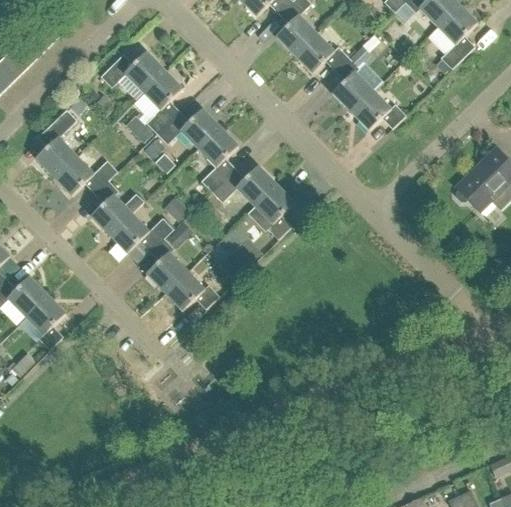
[(278,12),(291,0),(241,0),(255,15),(268,2),(278,12)]
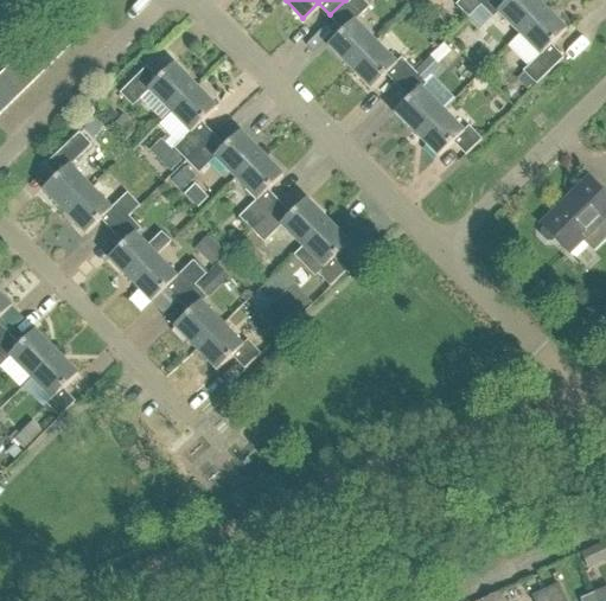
[(348,64),(375,37),(355,17),(359,12),(369,2),(367,0),(350,0),(349,1),(348,0),(345,0),(330,14),(342,26),(326,42),(348,64)]
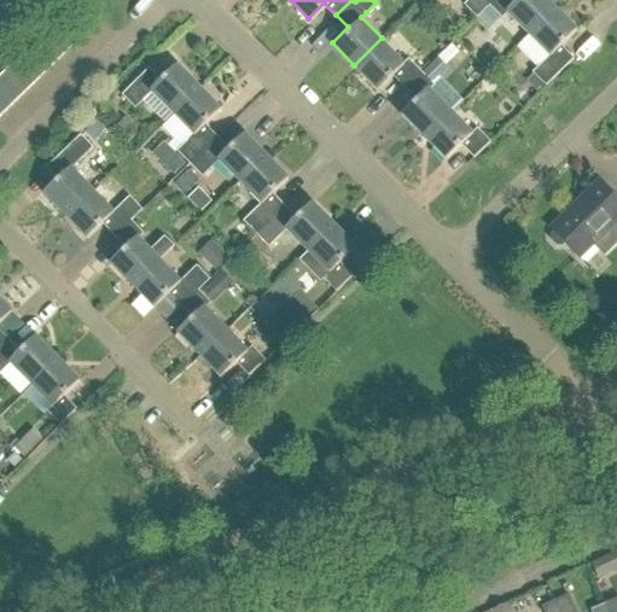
[(476,13),(489,0),(464,0),(476,13)]
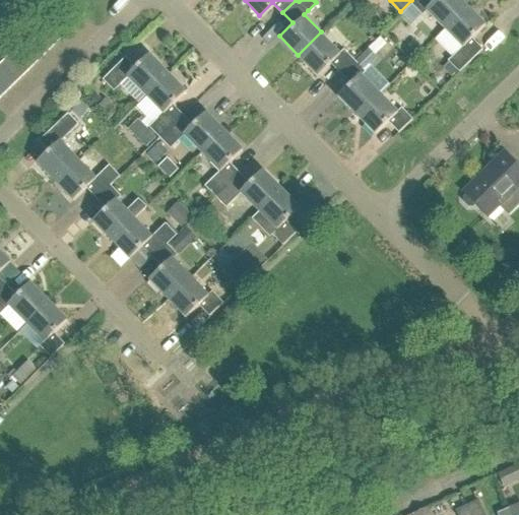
[(411,0),(410,1),(422,11),(425,8),(443,26),(466,3),(463,0),(411,0)]
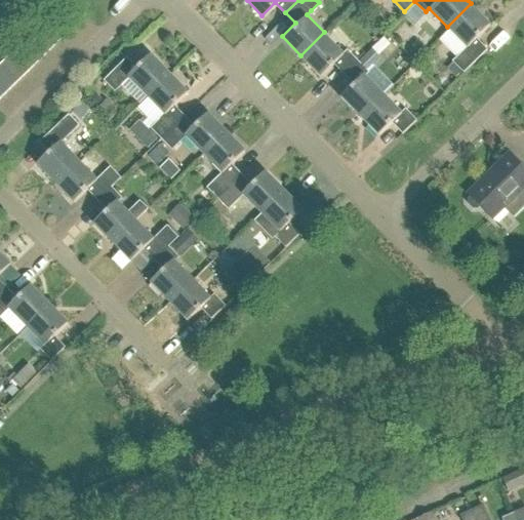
[(471,3),(447,27),(465,44),(460,48),(451,57),(464,69),(472,61),(487,46),(476,35),(489,23),(471,3)]
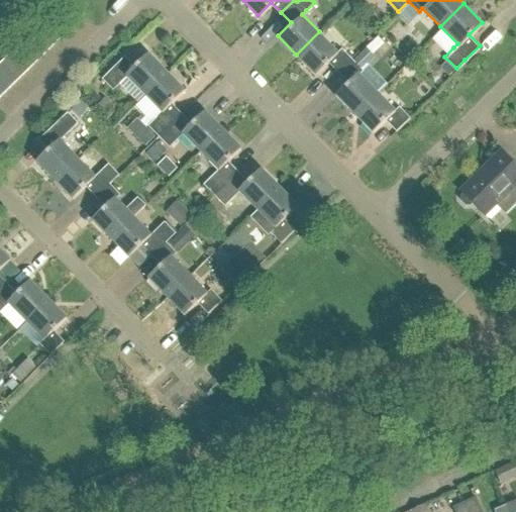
[(337,70),(351,56),(340,44),(336,49),(319,31),(296,55),(314,73),(327,60),(337,70)]
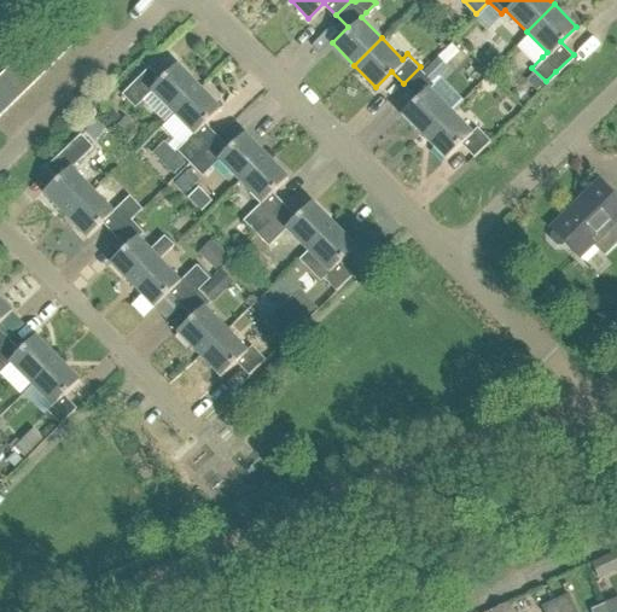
[(13,56),(34,76),(45,65),(24,45),(13,56)]
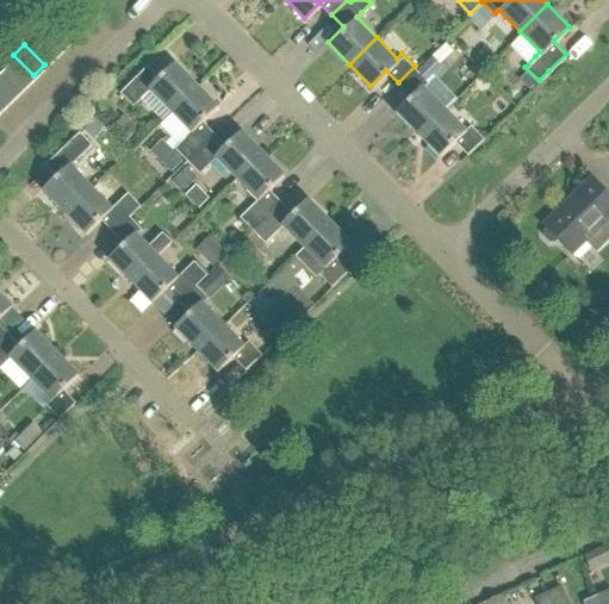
[(484,44),(472,56),(483,67),(495,54),(484,44)]
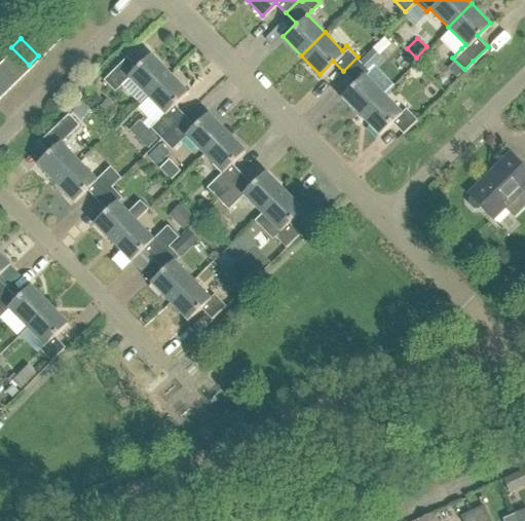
[(20,74),(29,65),(11,47),(2,57),(20,74)]
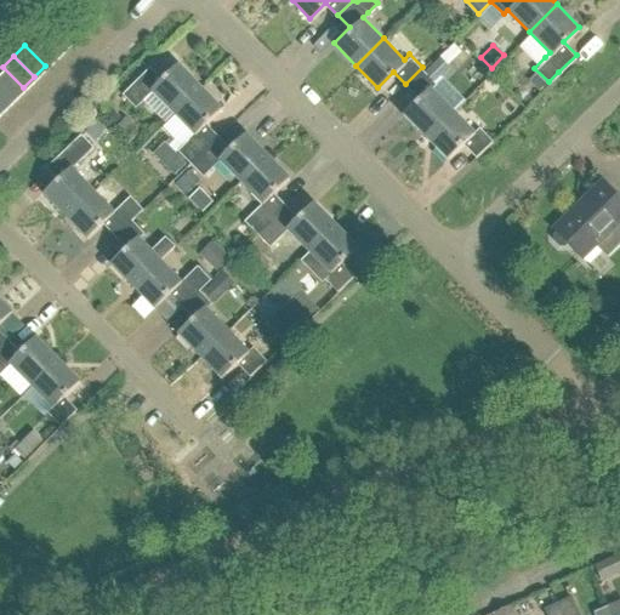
[(437,56),(424,69),(434,80),(447,67),(437,56)]
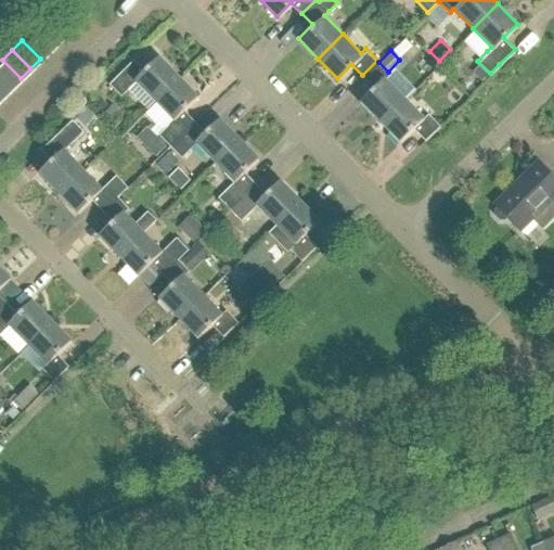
[(419,75),(433,64),(424,53),(410,63),(419,75)]
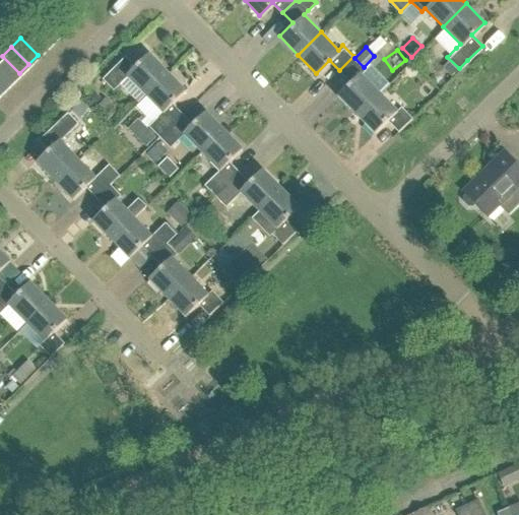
[(143,92),(166,70),(147,51),(134,64),(123,53),(110,66),(101,75),(114,88),(127,75),(143,92)]
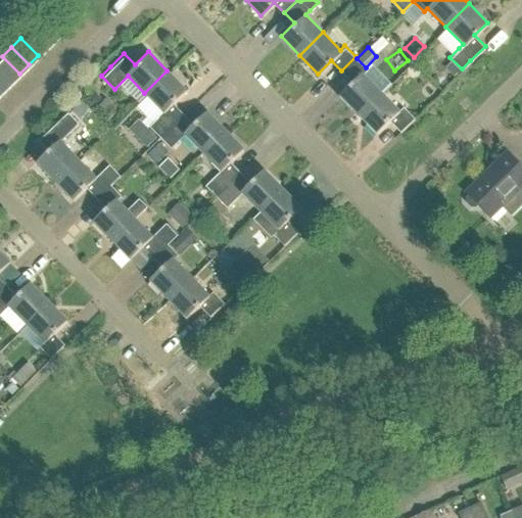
[(0,71),(10,83),(19,74),(2,56),(0,58),(0,71)]
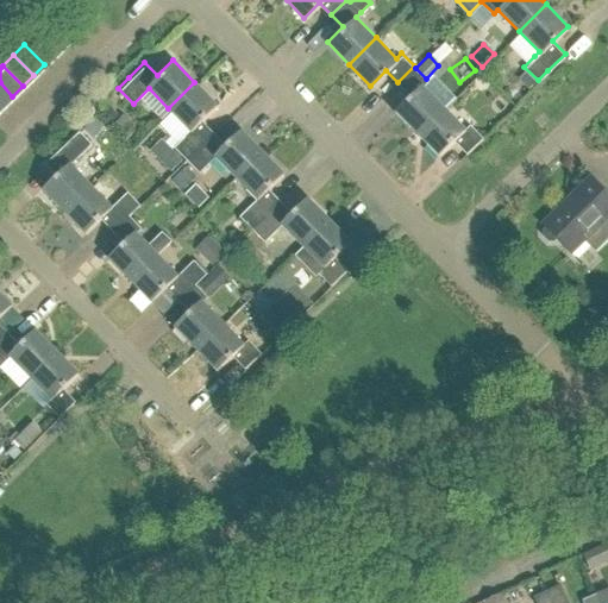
[(394,110),(415,131),(443,105),(421,83),(426,79),(415,68),(414,66),(397,82),(409,94),(394,110)]
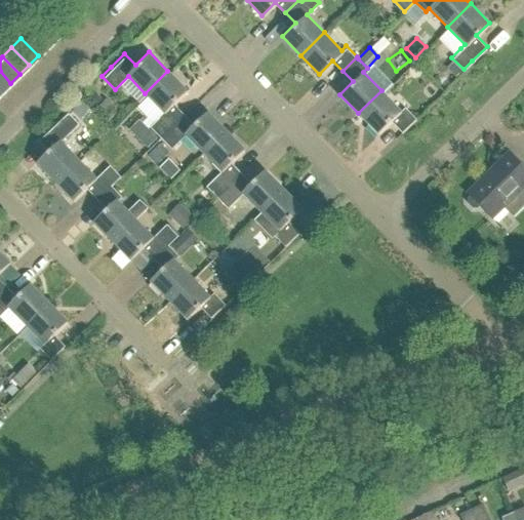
[(0,89),(2,91),(10,83),(0,71),(0,89)]
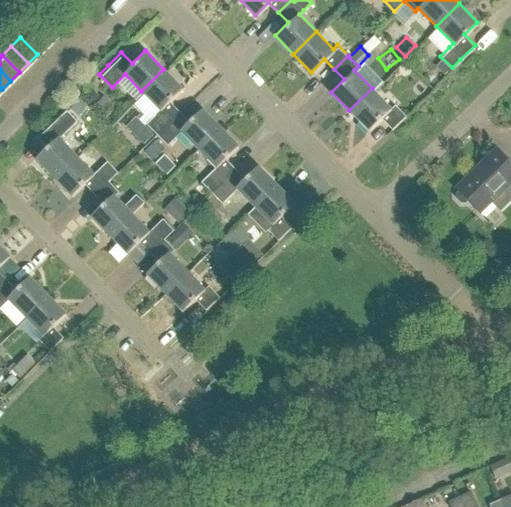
[(147,122),(156,132),(178,110),(168,100),(182,87),(163,69),(141,91),(142,92),(159,110),(154,115),(147,122)]
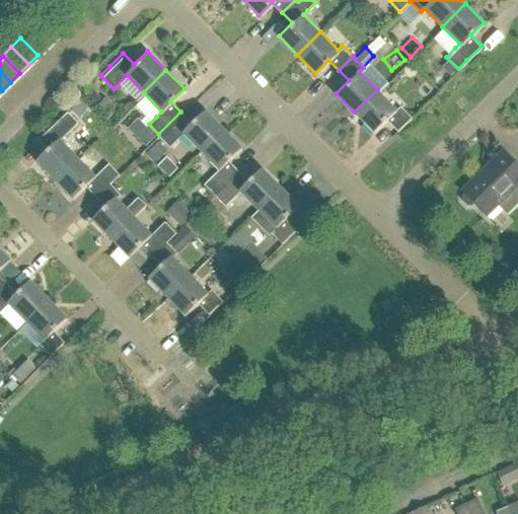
[(91,86),(85,92),(93,100),(100,94),(91,86)]
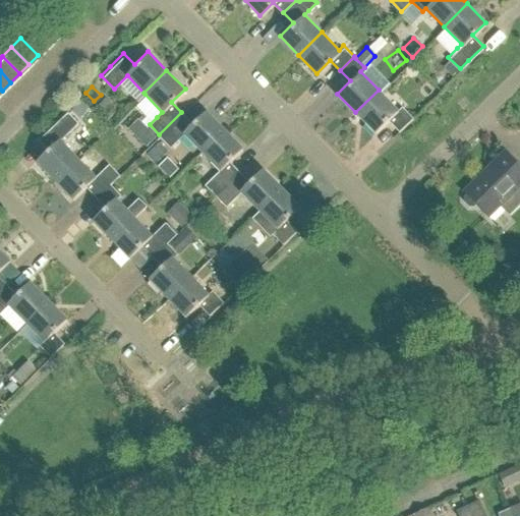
[(379,90),(355,112),(373,130),(387,117),(398,128),(411,115),(400,103),(395,107),(380,92),(379,90)]
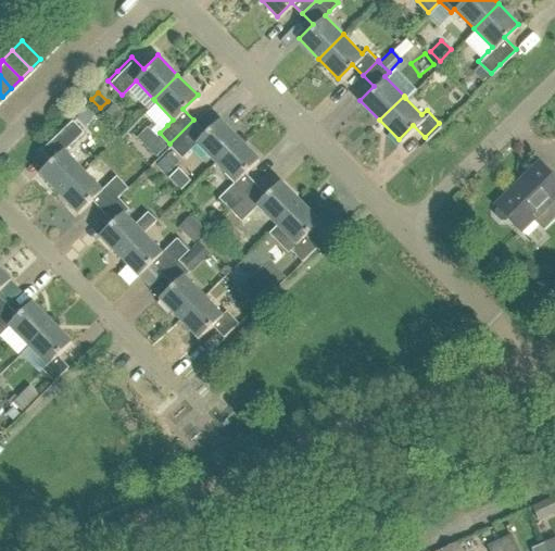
[(112,101),(101,111),(111,121),(122,111),(112,101)]
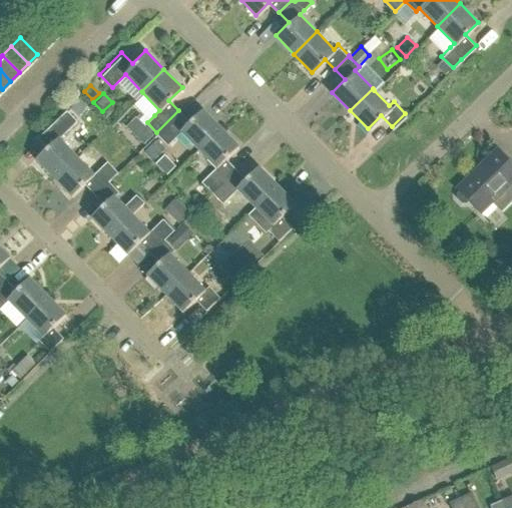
[(77,112),(86,104),(77,95),(68,104),(77,112)]
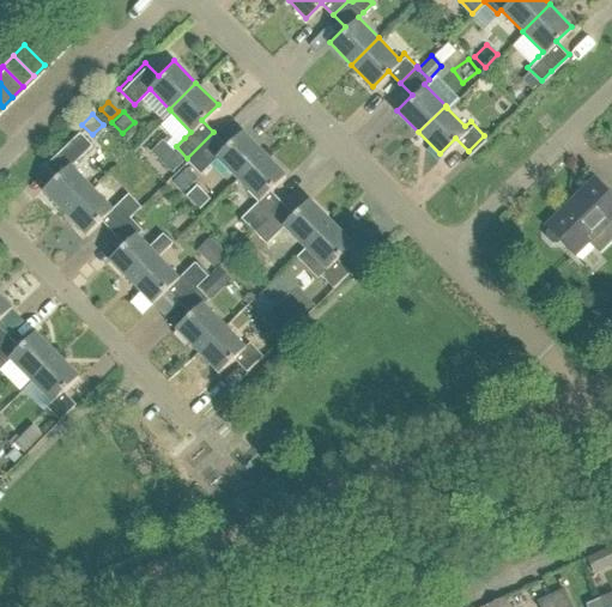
[(64,210),(90,184),(70,163),(74,158),(94,141),(79,127),(61,145),(44,161),(56,173),(42,187),(64,210)]
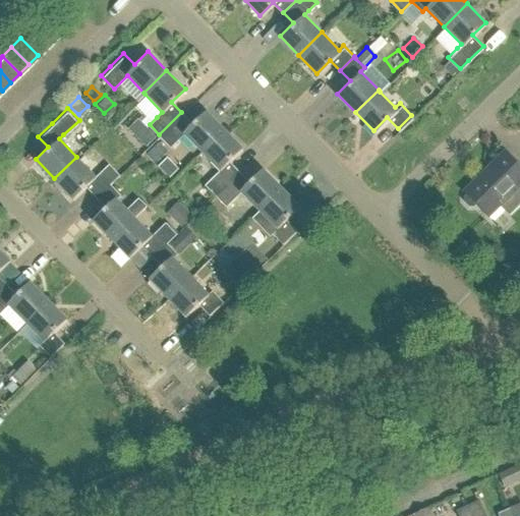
[(200,151),(224,128),(205,109),(191,122),(181,112),(159,134),(171,147),(184,133),(200,151)]
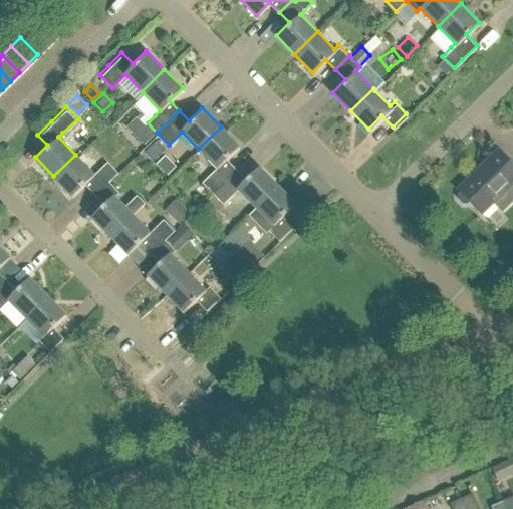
[(154,132),(137,114),(126,123),(144,142),(154,132)]
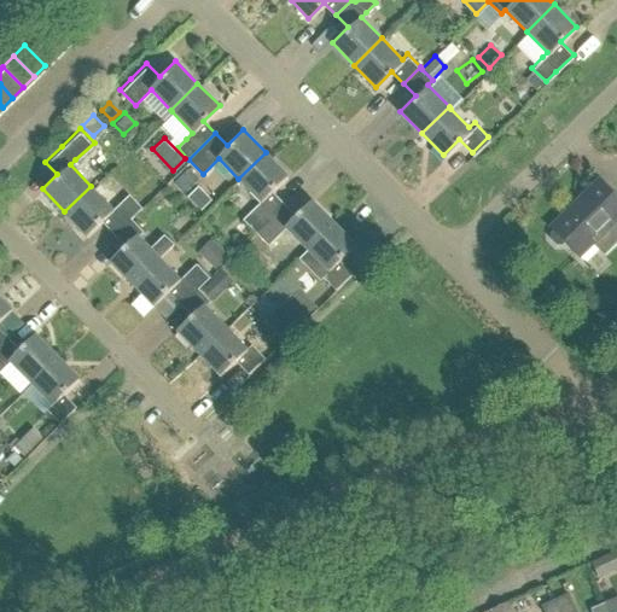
[(255,229),(283,202),(271,191),(287,175),(266,152),(238,179),(258,199),(254,205),(243,216),(255,229)]
